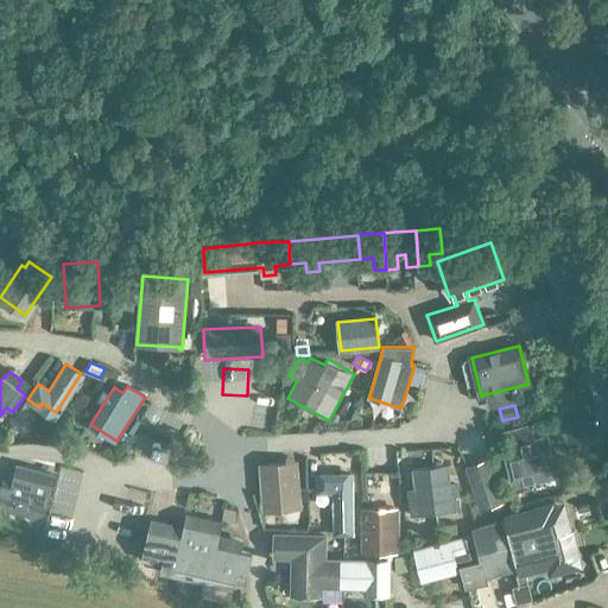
[(149,455),(184,425),(169,409),(133,437),(149,455)]
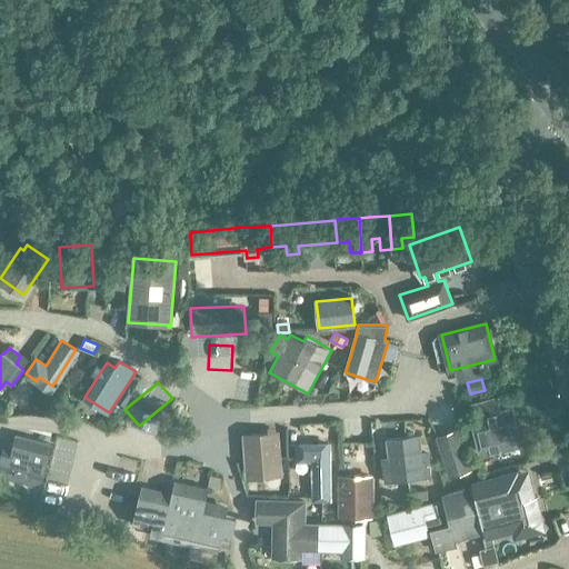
[(476,421),(472,422),(480,460),(522,450),(513,409),(501,412),(499,403),(473,409),(476,421)]
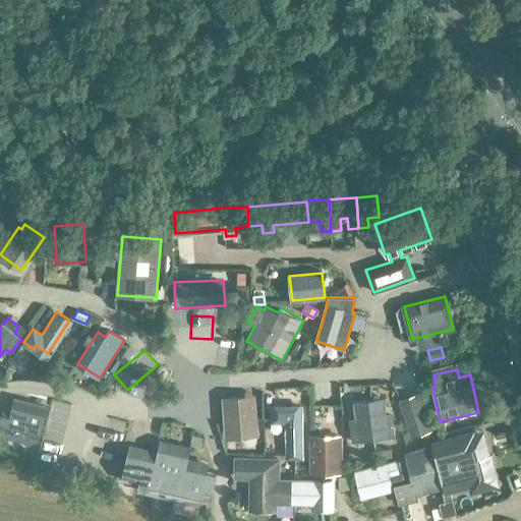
[(336,392),(336,379),(317,378),(317,391),(336,392)]
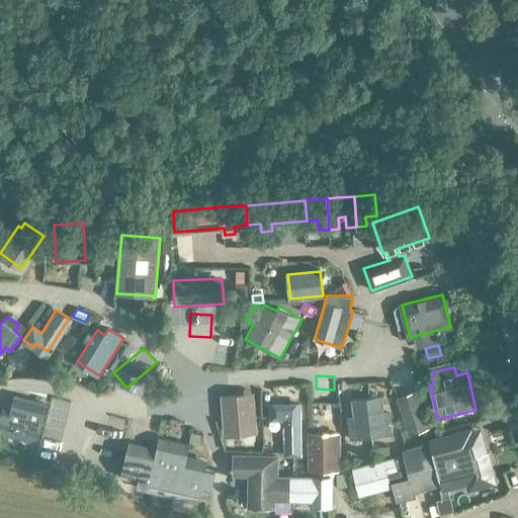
[(417,392),(397,398),(409,436),(430,429),(417,392)]
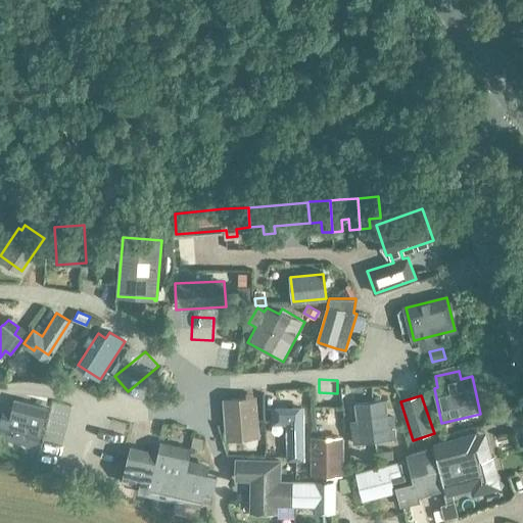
[(256,396),(223,399),(226,441),(260,438),(256,396)]
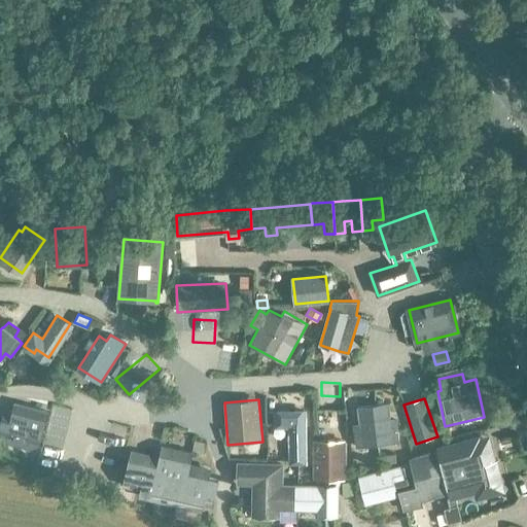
[(359,424),(353,424),(356,448),(399,443),(397,418),(391,419),(389,403),(357,408),(359,424)]
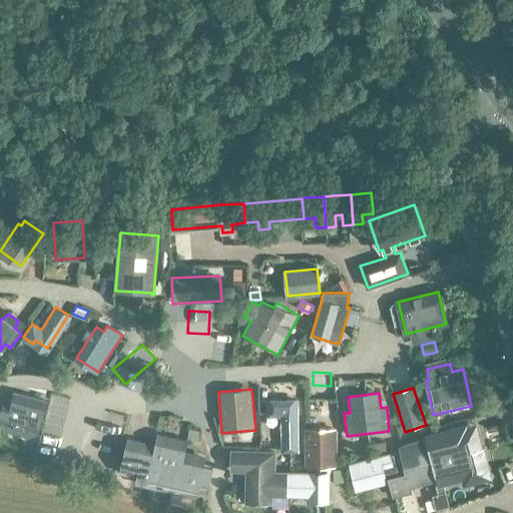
[(38,434),(46,400),(42,399),(35,397),(32,406),(14,402),(3,400),(0,412),(0,423),(6,425),(5,430),(23,435),(28,436),(32,437),(36,435),(38,434)]
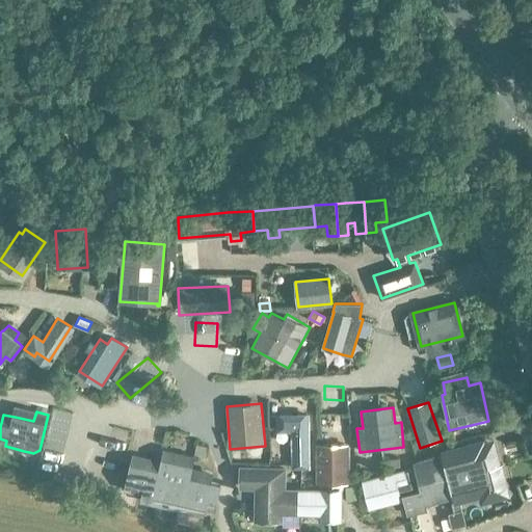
[(280,417),(280,431),(293,431),(293,468),(309,468),(308,416),(280,417)]
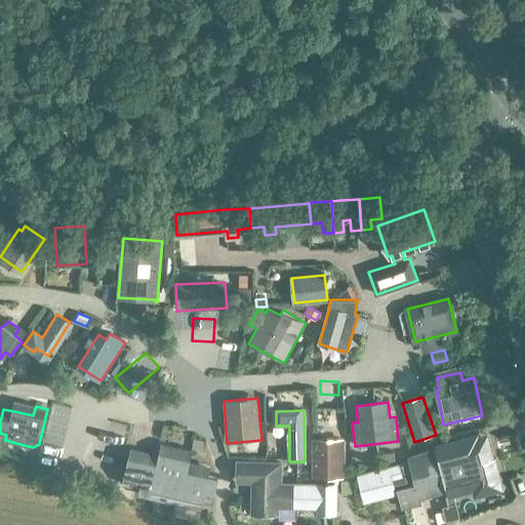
[(75,461),(83,421),(56,415),(47,455),(75,461)]
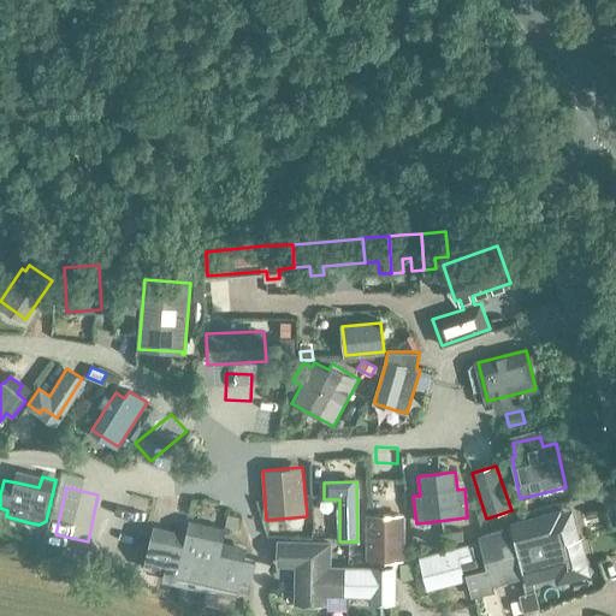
[(227,515),(225,528),(237,531),(241,519),(227,515)]
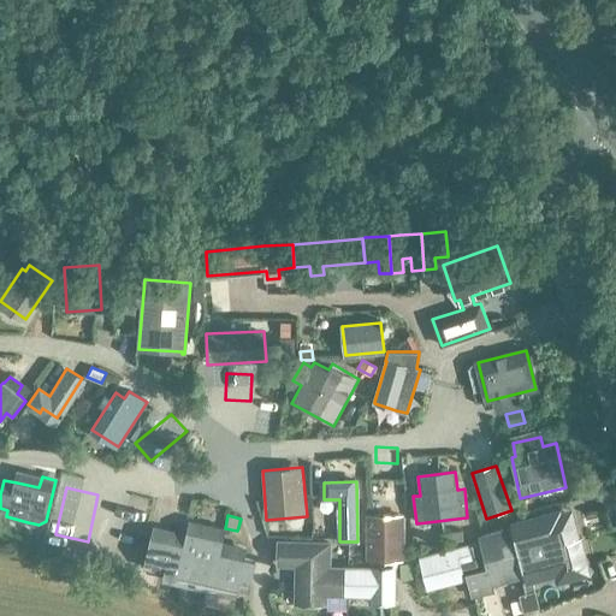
[(366,515),(366,562),(404,561),(404,515),(366,515)]
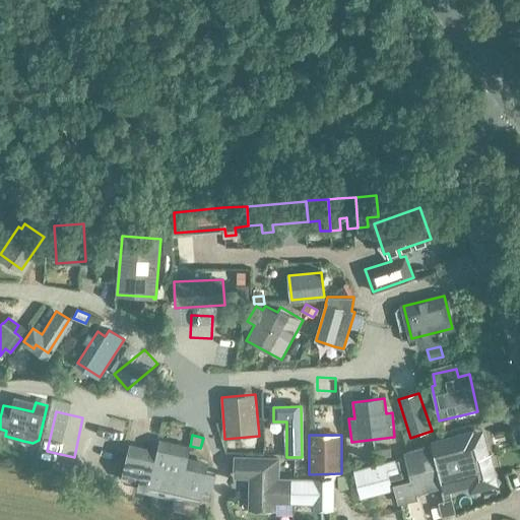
[(432,444),(432,445),(442,489),(443,492),(490,480),(479,435),(461,440),(461,438),(432,444)]
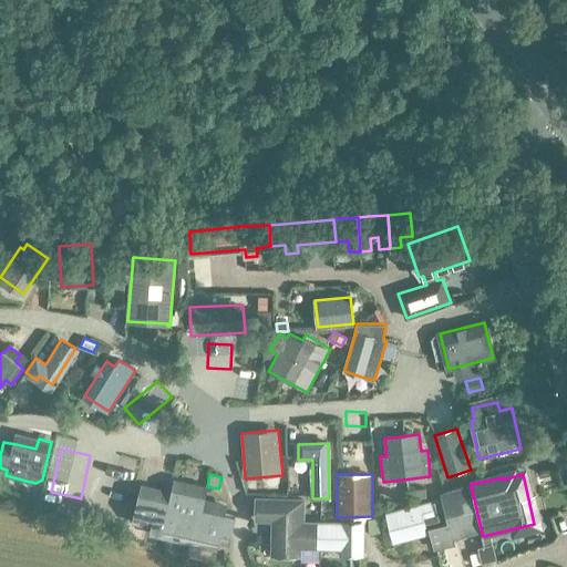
[(205,488),(176,482),(173,495),(167,522),(172,523),(192,527),(193,528),(199,501),(202,502),(205,488)]
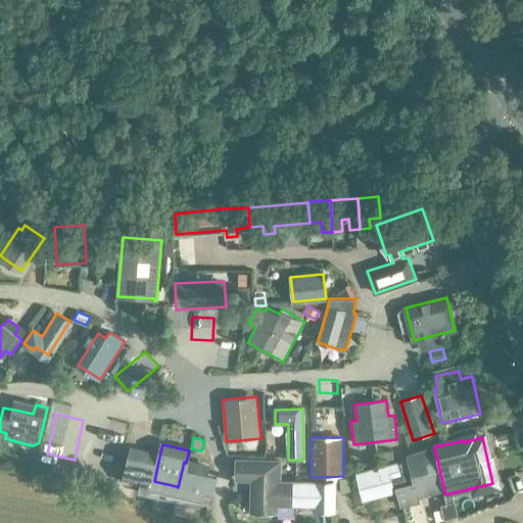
[(444,491),(434,447),(407,455),(412,476),(414,482),(395,487),(400,508),(420,503),(419,497),(444,491)]
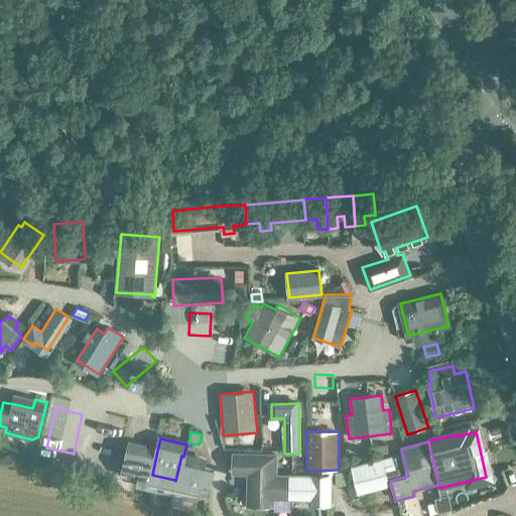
[(388,444),(369,447),(371,456),(389,454),(388,444)]
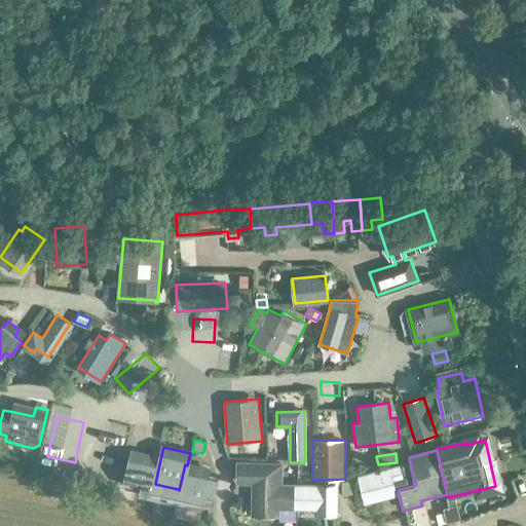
[(155,484),(160,459),(141,454),(138,466),(129,464),(125,483),(143,487),(141,494),(156,497),(159,485),(155,484)]
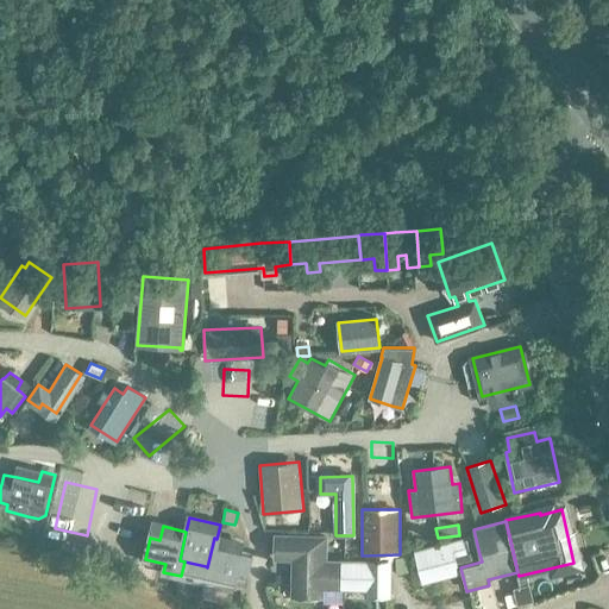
[(274,534),(274,560),(292,562),(290,597),(324,598),(324,590),(344,591),(345,560),(327,560),(328,535),(274,534)]
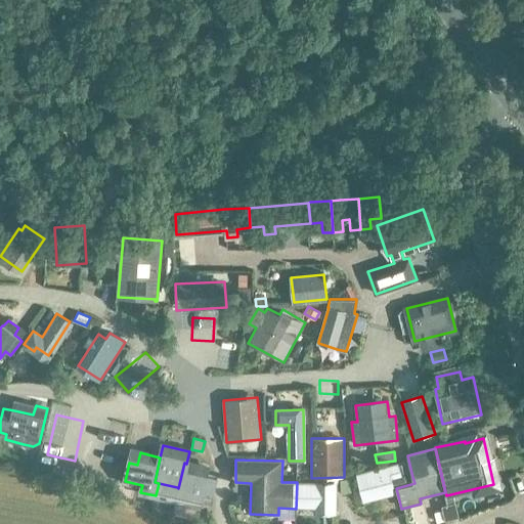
[(208,468),(186,464),(184,463),(178,488),(177,487),(174,499),(199,506),(202,493),(212,495),(215,477),(206,475),(208,468)]
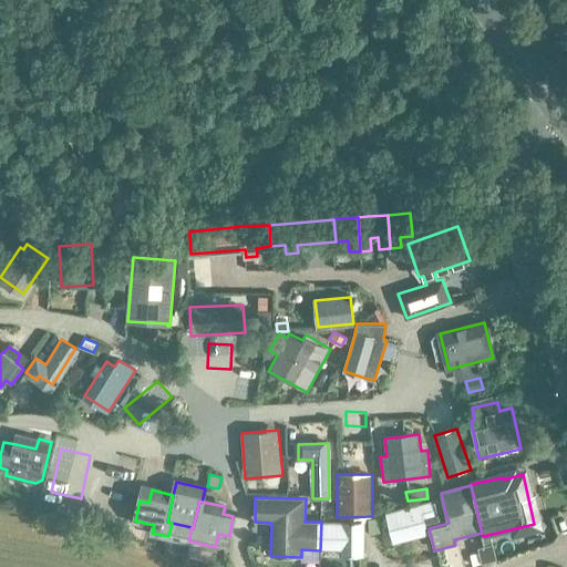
[(431,501),(385,513),(393,545),(429,535),(425,521),(436,518),(431,501)]
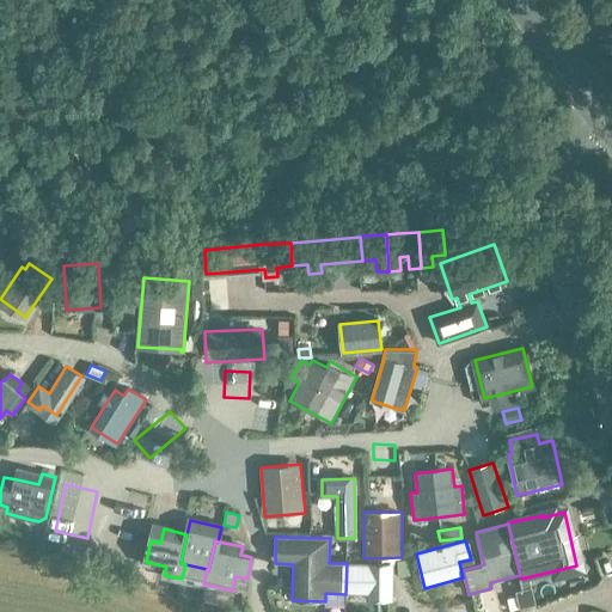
[(347,563),(346,594),(367,594),(367,600),(393,601),(393,563),(347,563)]
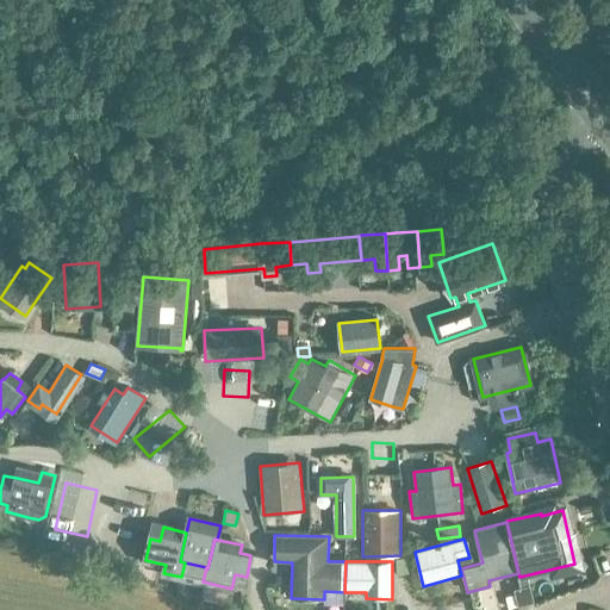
[(531,591),(516,595),(518,609),(522,609),(535,608),(534,603),(531,591)]
